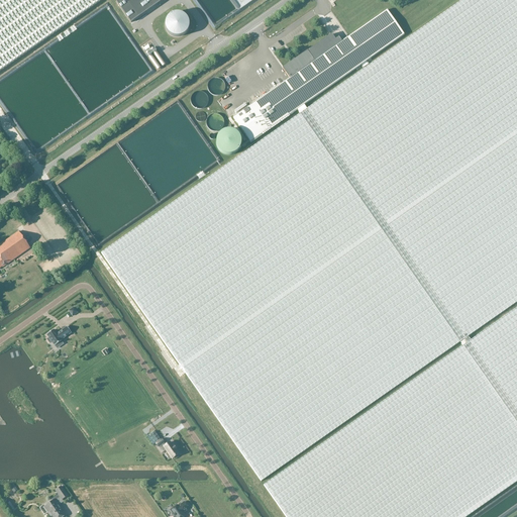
[(0,0),(0,71),(101,0),(0,0)]
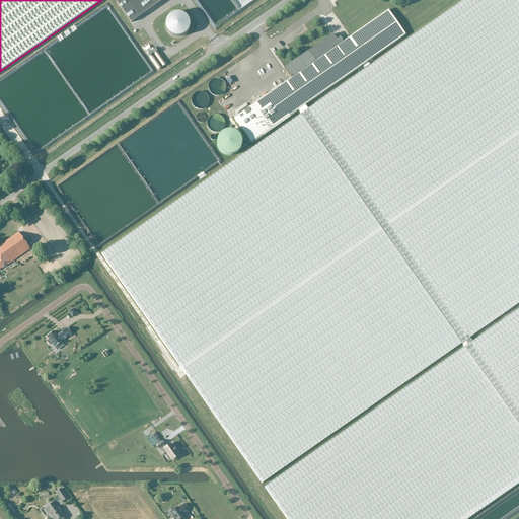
[(239,158),(101,254),(262,484),(518,302),(518,0),(464,0),(308,109),(305,105),(405,35),(400,28),(388,10),(344,42),(341,38),(337,41),(332,34),(308,51),(283,69),(290,79),(239,115),(234,118),(251,143),(298,110),(301,115),(239,158)]
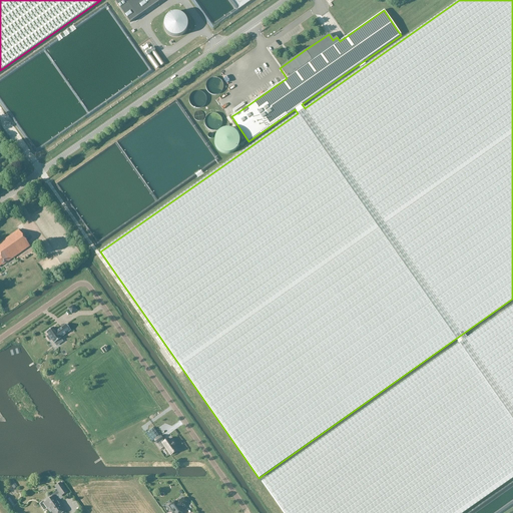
[(116,0),(115,1),(129,22),(162,0),(116,0)]
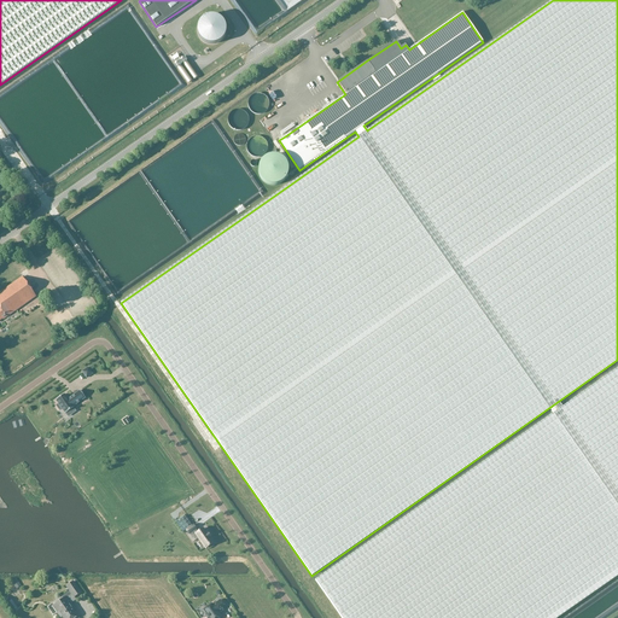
[(196,30),(196,31),(196,33),(197,34),(197,35),(197,36),(197,38),(198,39),(199,40),(199,41),(200,42),(202,44),(203,44),(204,45),(205,46),(207,46),(209,46),(210,46),(211,46),(213,46),(214,46),(215,46),(216,46),(217,45),(219,45),(220,44),(221,44),(221,42),(222,41),(223,40),(223,39),(225,38),(225,36),(226,35),(226,34),(226,33),(226,31),(226,30),(226,29),(226,28),(225,27),(225,25),(223,24),(223,23),(222,22),(221,21),(220,19),(219,18),(217,18),(216,18),(215,17),(214,17),(213,17),(211,17),(210,17),(209,17),(207,17),(205,18),(204,18),(203,18),(203,19),(202,21),(200,21),(199,22),(199,23),(198,24),(197,25),(197,27),(197,28),(197,29),(196,30)]
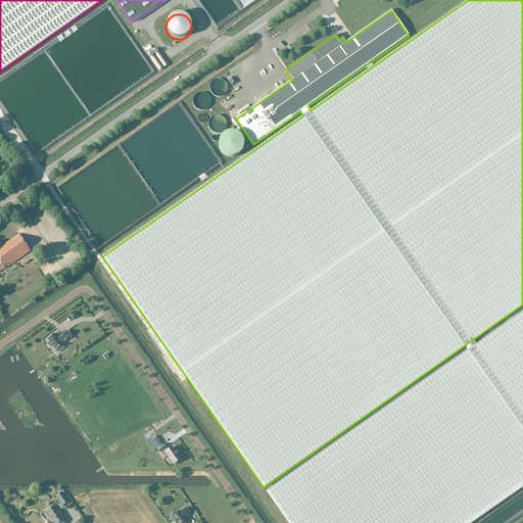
[(143,51),(144,50),(145,54),(154,51),(152,46),(148,48),(147,45),(141,47),(143,51)]
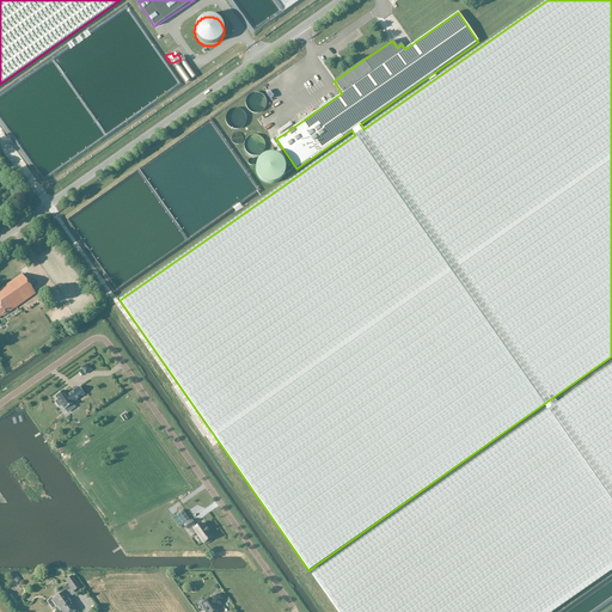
[(258,161),(257,163),(257,164),(256,165),(256,167),(256,169),(256,171),(256,172),(256,173),(257,176),(258,177),(258,178),(259,179),(262,181),(263,182),(264,183),(265,183),(268,184),(269,184),(270,184),(271,184),(274,184),(275,183),(276,183),(279,182),(280,182),(281,181),(282,179),(283,178),(283,176),(285,175),(285,173),(286,171),(286,170),(286,169),(286,167),(285,166),(285,165),(285,164),(283,163),(283,161),(282,160),(282,159),(281,159),(280,158),(279,157),(277,157),(276,155),(275,155),(274,155),(273,154),(271,154),(270,154),(269,154),(268,154),(267,155),(264,155),(263,157),(262,158),(261,159),(259,159),(258,160),(258,161)]
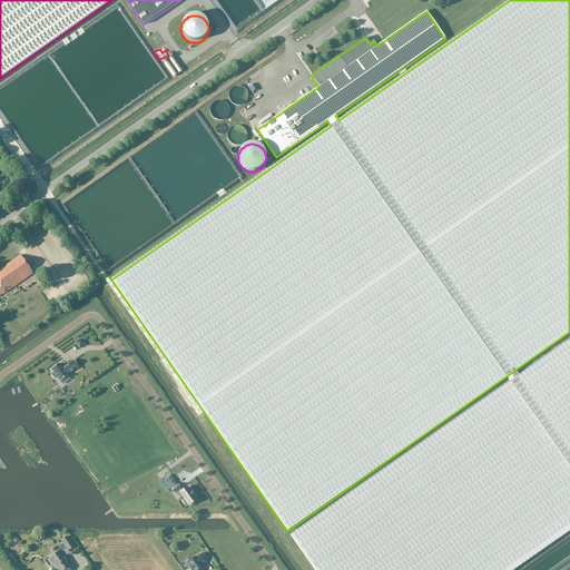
[(0,295),(2,294),(3,295),(33,274),(21,256),(0,269),(0,295)]
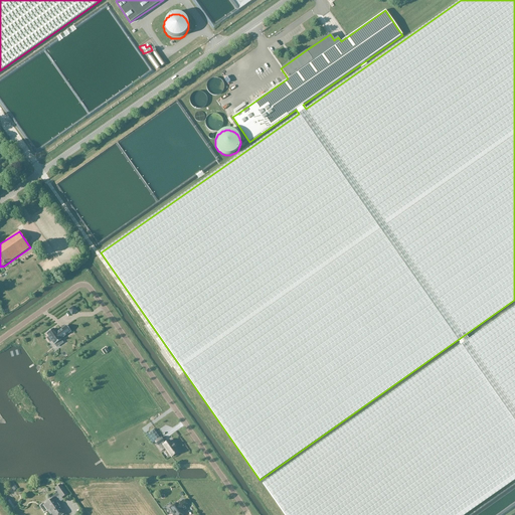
[(514,306),(263,484),(285,514),(463,514),(514,479),(514,306)]
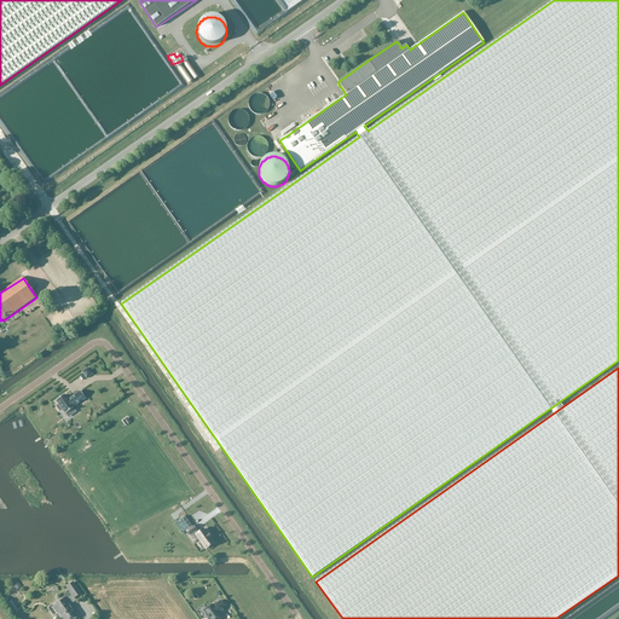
[(88,369),(82,372),(86,379),(92,375),(88,369)]
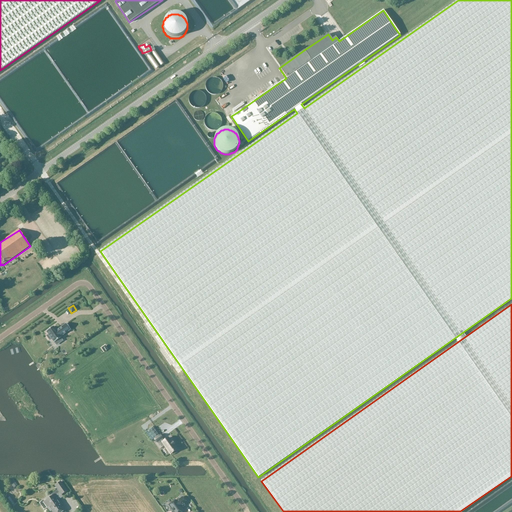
[(48,335),(46,336),(49,340),(51,339),(54,343),(54,342),(61,338),(60,337),(70,330),(66,324),(56,331),(53,327),(46,332),(48,335)]
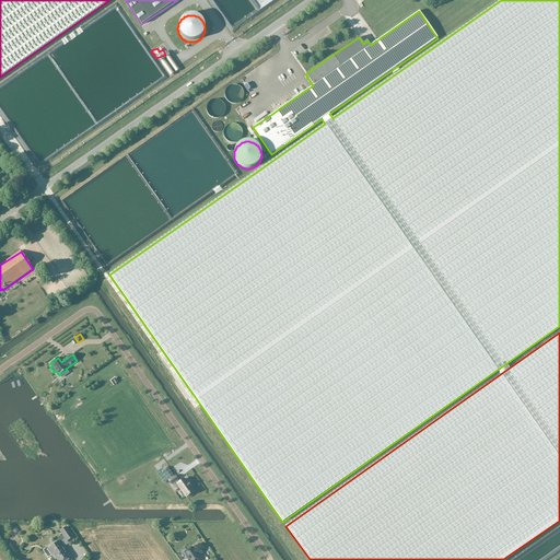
[(165,482),(166,481),(173,477),(173,476),(167,467),(159,473),(165,482)]
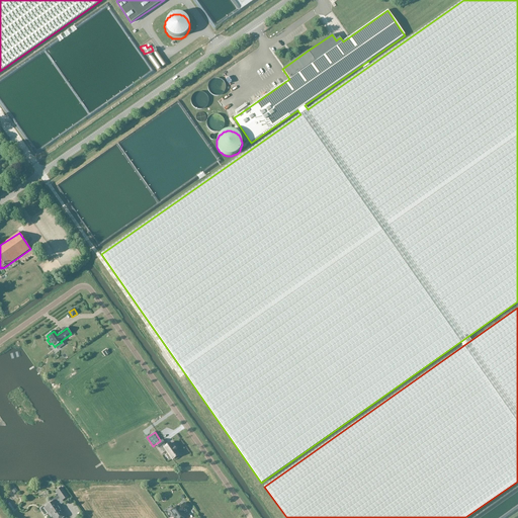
[(169,444),(166,446),(164,444),(165,443),(162,440),(156,444),(159,448),(162,445),(172,459),(174,458),(174,459),(177,456),(179,455),(176,451),(177,450),(174,446),(173,447),(170,443),(169,444)]
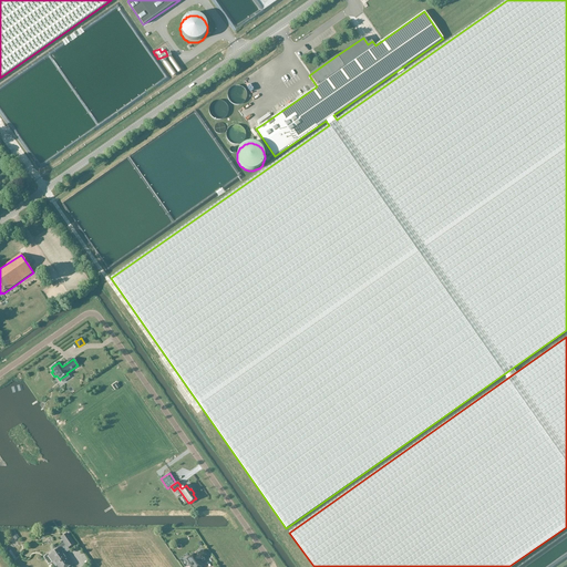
[(195,494),(200,491),(197,484),(192,488),(195,494)]
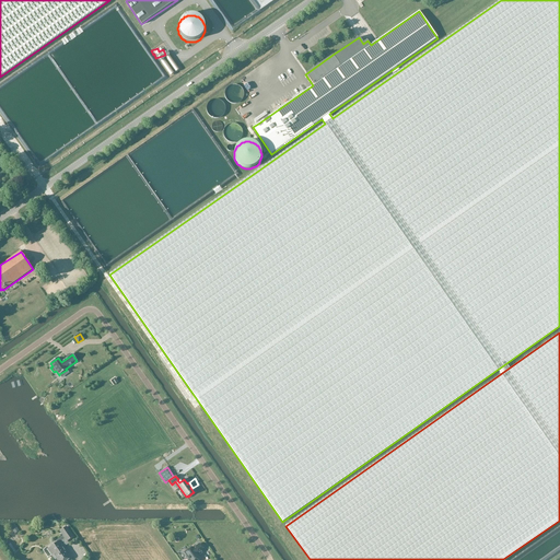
[(73,537),(67,527),(60,532),(63,536),(67,540),(67,541),(68,541),(73,537)]
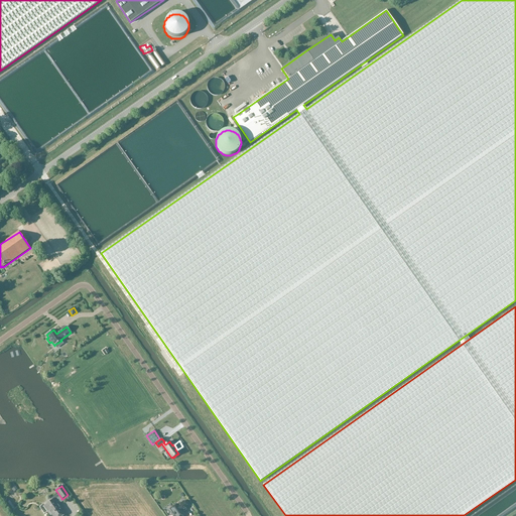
[(52,500),(46,504),(50,510),(47,511),(50,515),(52,514),(52,515),(61,515),(65,514),(57,505),(59,504),(57,501),(61,498),(58,494),(51,499),(52,500)]
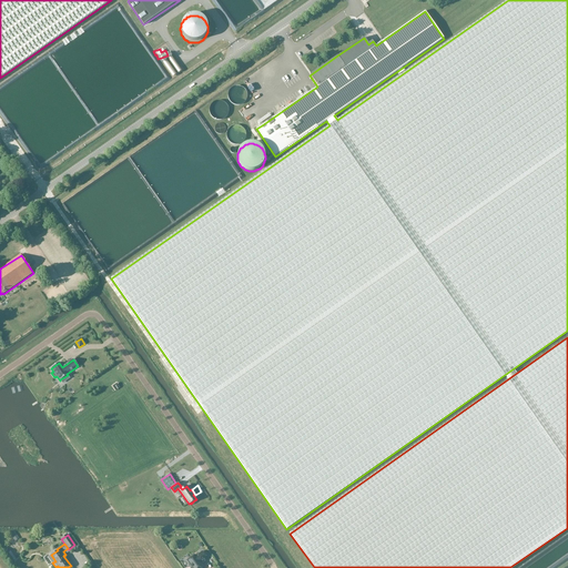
[(195,555),(188,560),(192,567),(201,567),(203,567),(201,563),(208,558),(202,551),(195,556),(195,555)]
